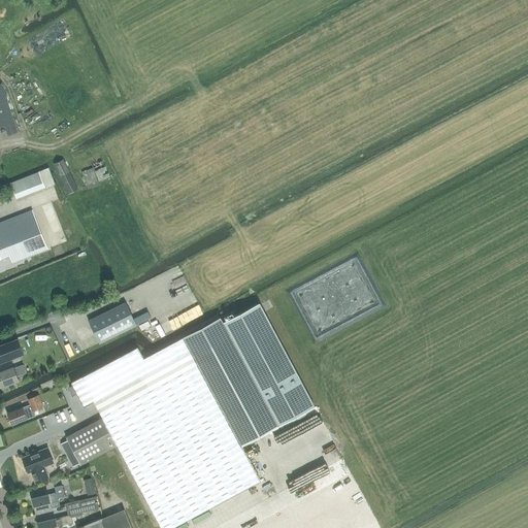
[(68,194),(78,189),(64,159),(54,164),(68,194)]
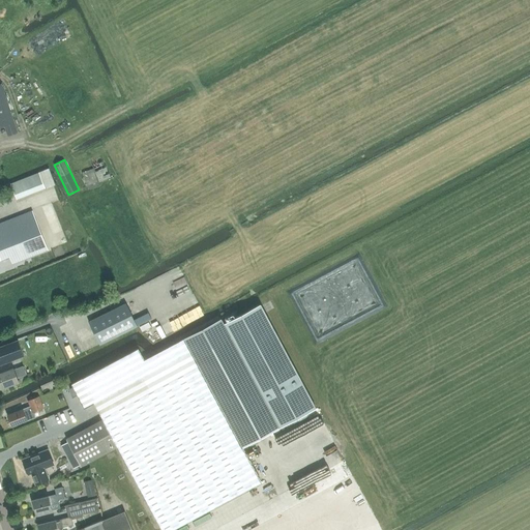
[(92,165),(95,172),(99,181),(111,177),(104,160),(92,165)]
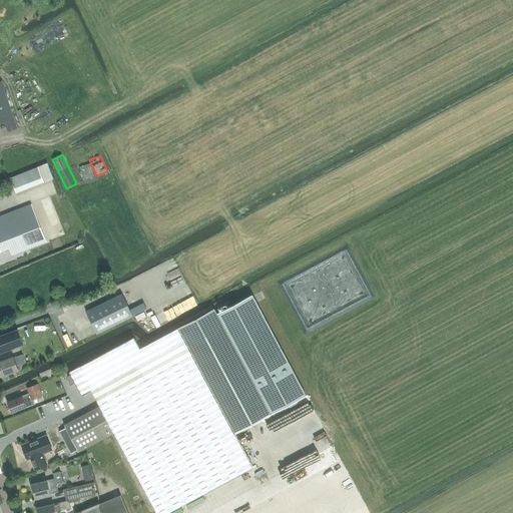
[(86,183),(96,179),(90,163),(79,167),(86,183)]
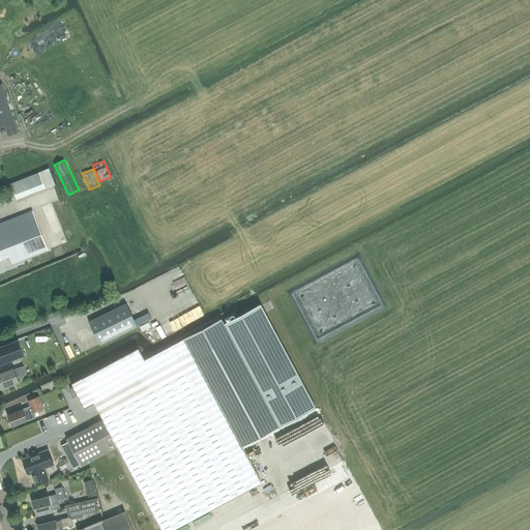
[(17,199),(46,187),(39,172),(10,183),(17,199)]
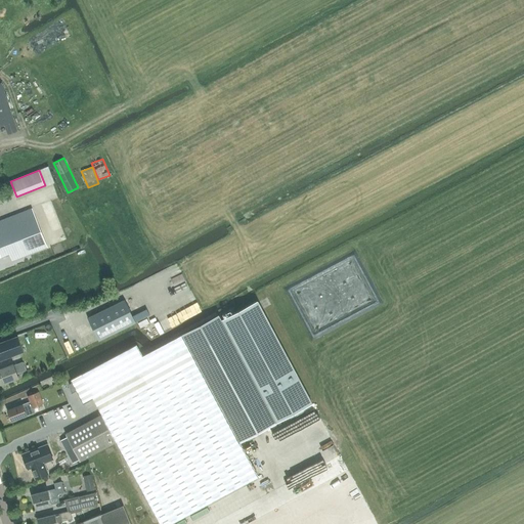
[(47,247),(32,208),(0,220),(0,255),(1,258),(9,254),(12,261),(47,247)]
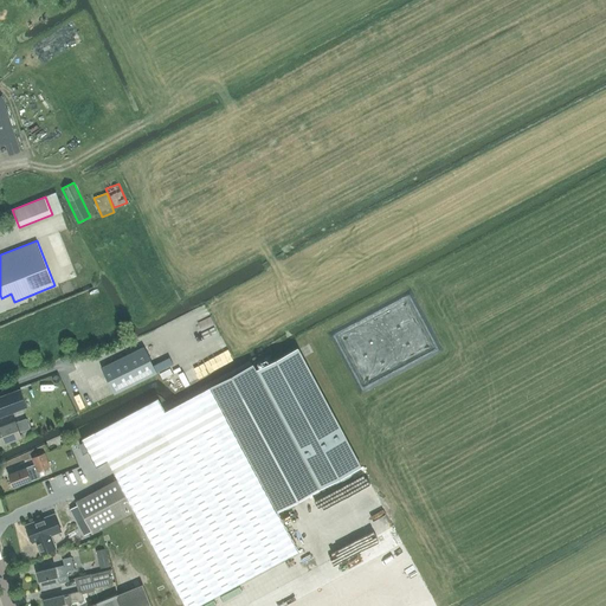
[(115,394),(158,373),(144,347),(102,368),(115,394)]
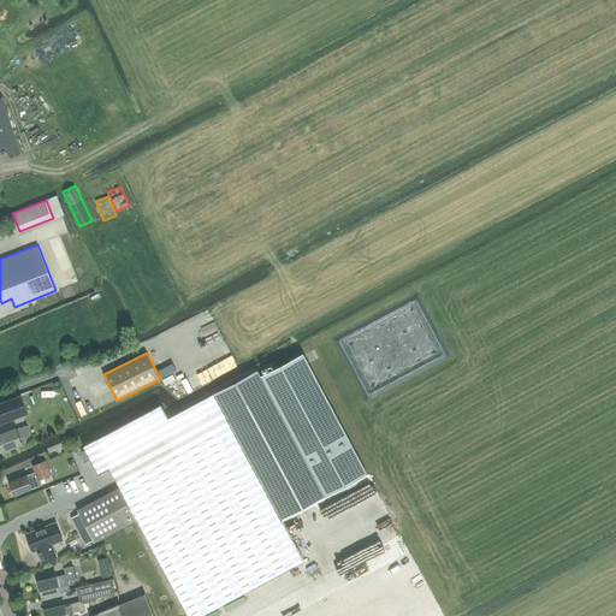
[(308,363),(304,355),(303,354),(261,377),(260,378),(256,371),(214,394),(226,414),(231,424),(265,486),(272,499),(283,520),(325,498),(368,475),(308,363)]
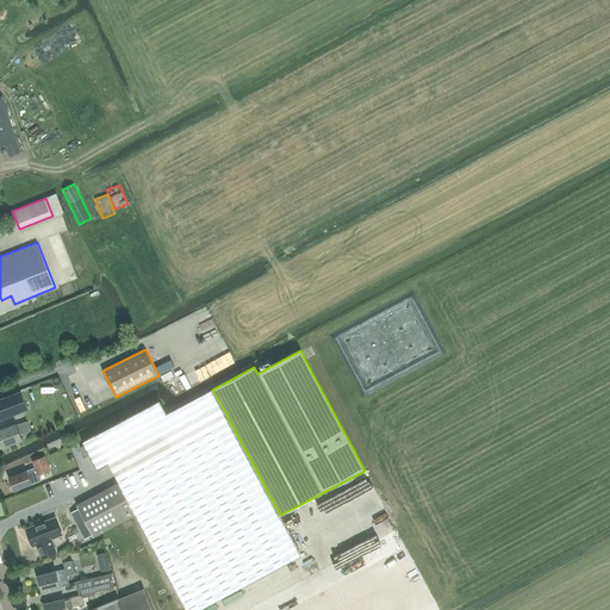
[(110,385),(97,388),(99,399),(112,394),(110,385)]
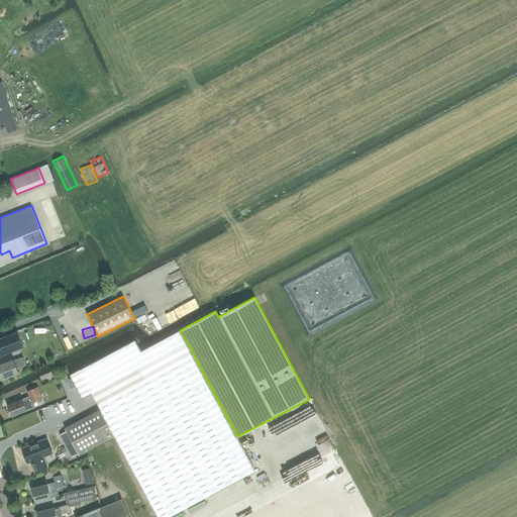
[(0,355),(23,347),(22,345),(31,342),(28,333),(20,337),(18,332),(0,338),(0,355)]
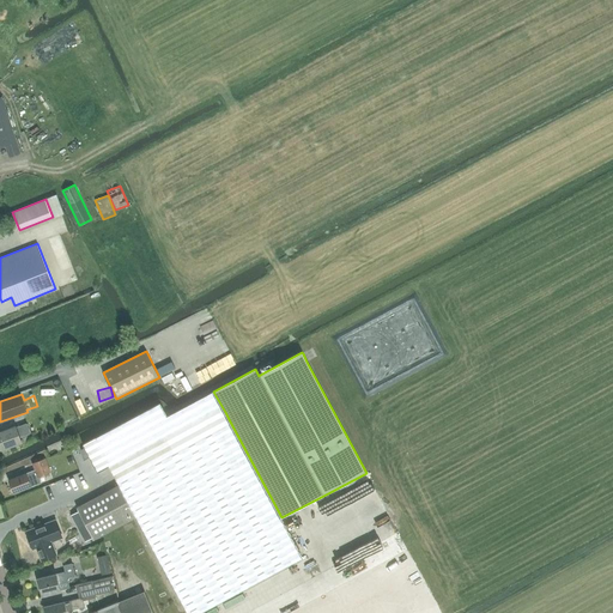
[(98,472),(109,466),(167,436),(173,432),(175,431),(173,426),(169,422),(159,404),(83,444),(95,467),(98,472)]
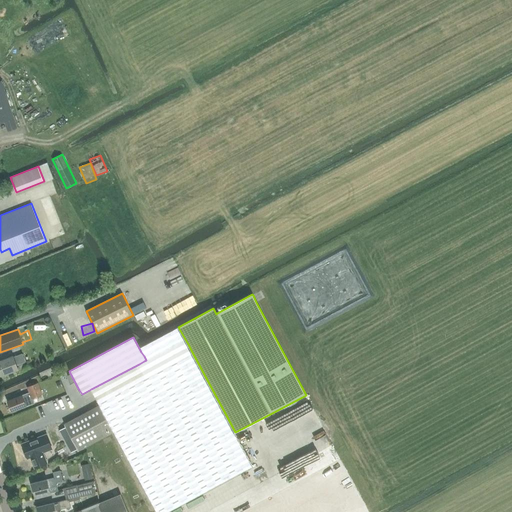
[(139,364),(91,389),(100,405),(114,432),(157,511),(167,511),(252,466),(235,432),(226,415),(220,404),(192,352),(153,374),(146,360),(144,361),(139,364)]
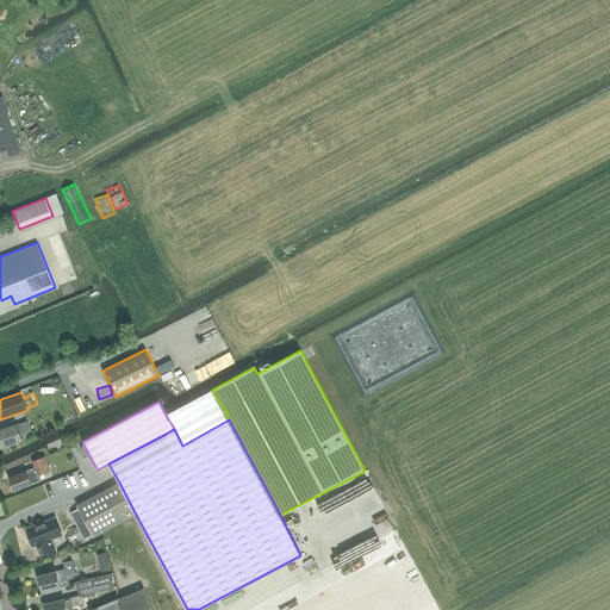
[(17,424),(0,429),(0,444),(1,447),(23,440),(20,434),(30,430),(26,422),(17,425),(17,424)]
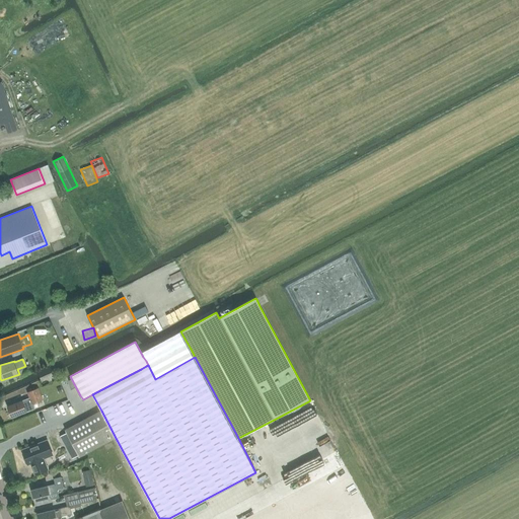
[(11,418),(27,412),(34,409),(32,404),(44,399),(39,387),(27,392),(29,397),(22,400),(7,406),(11,418)]
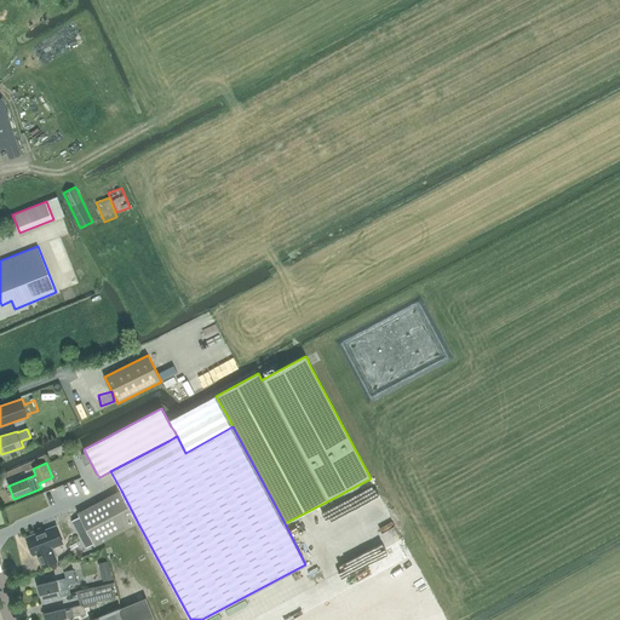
[(138,523),(121,491),(78,514),(95,546),(138,523)]
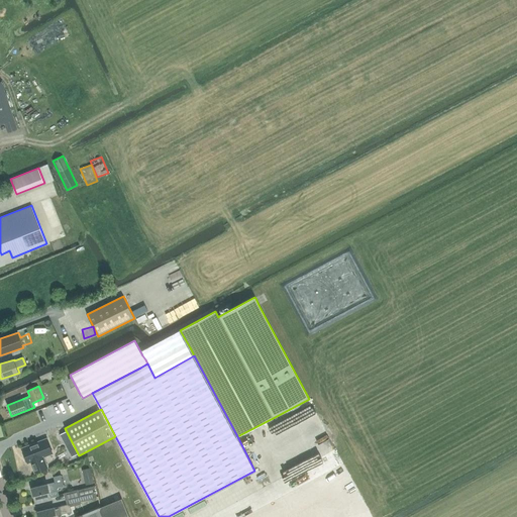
[(34,473),(47,468),(43,457),(52,453),(46,439),(21,448),(22,450),(21,452),(22,454),(24,455),(27,463),(30,462),(34,473)]
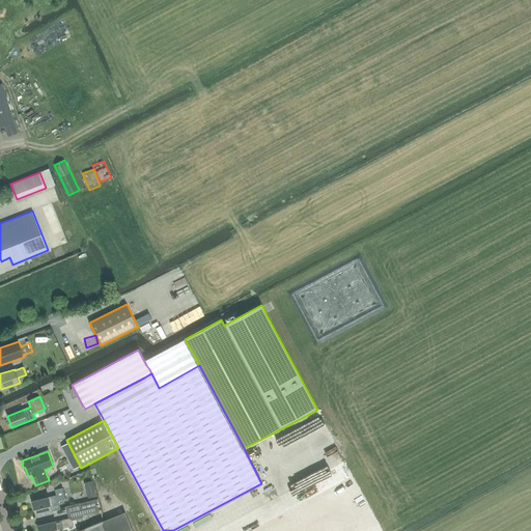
[(254,464),(264,458),(261,452),(251,456),(254,464)]
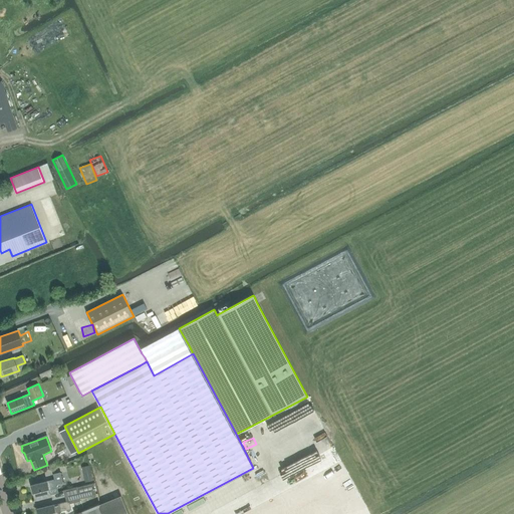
[(85,481),(92,479),(88,464),(80,467),(85,481)]
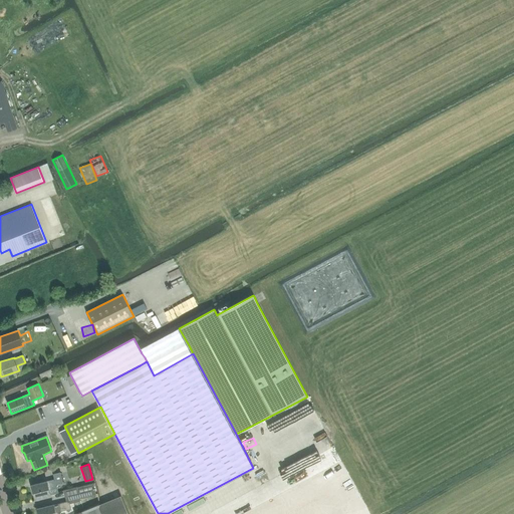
[(57,485),(63,484),(60,472),(53,474),(54,480),(47,481),(31,485),(35,500),(51,496),(49,488),(57,486),(57,485)]
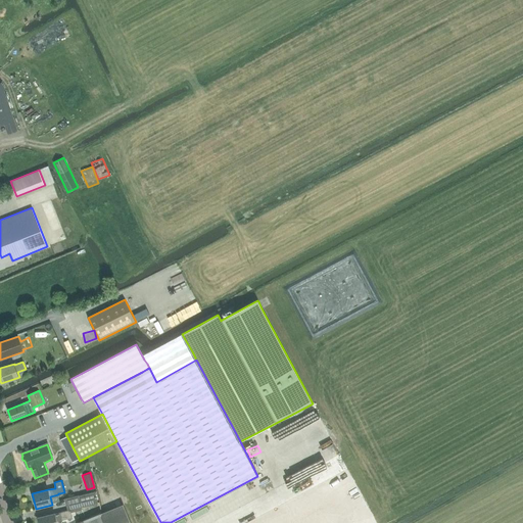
[(88,492),(83,494),(64,498),(67,511),(55,514),(55,513),(37,517),(38,522),(57,522),(73,518),(72,513),(82,510),(82,508),(98,504),(98,503),(95,491),(94,491),(88,492)]
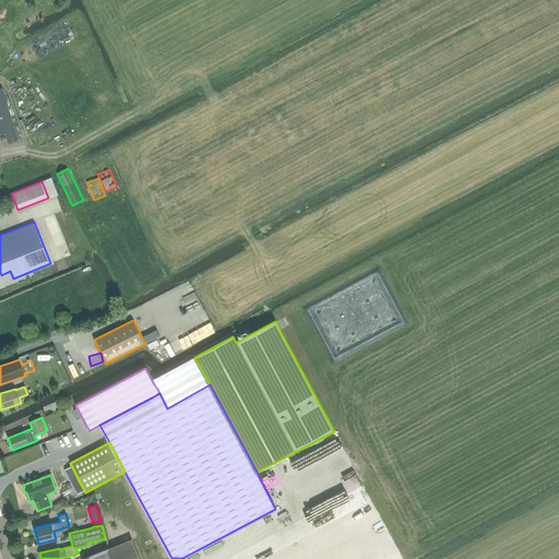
[(90,558),(111,558),(108,549),(107,548),(90,556),(90,558)]
